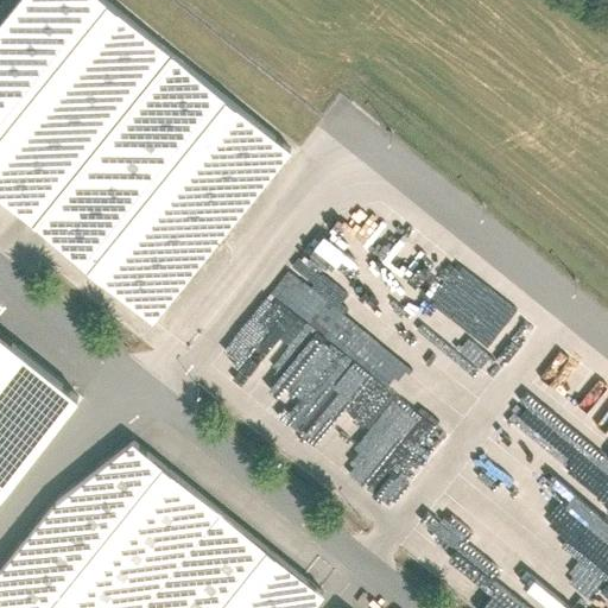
[(297,146),(115,0),(18,0),(0,23),(0,194),(157,320),(297,146)]
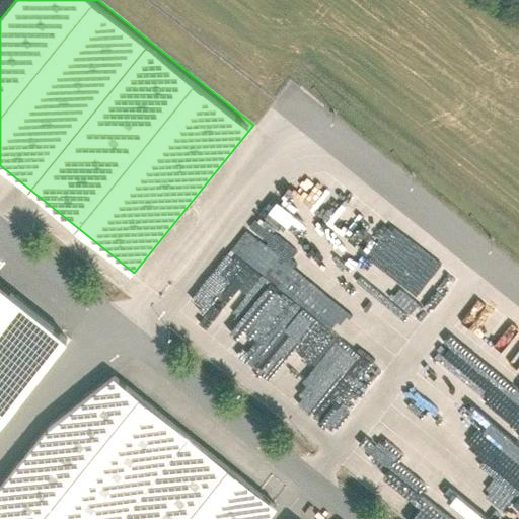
[(199,290),(191,309),(220,335),(233,341),(255,314),(294,330),(299,316),(311,304),(327,318),(358,330),(366,311),(369,308),(368,308),(369,306),(376,289),(363,278),(371,268),(353,260),(328,239),(331,232),(318,221),(324,209),(305,192),(296,189),(242,249),(237,247),(199,290)]
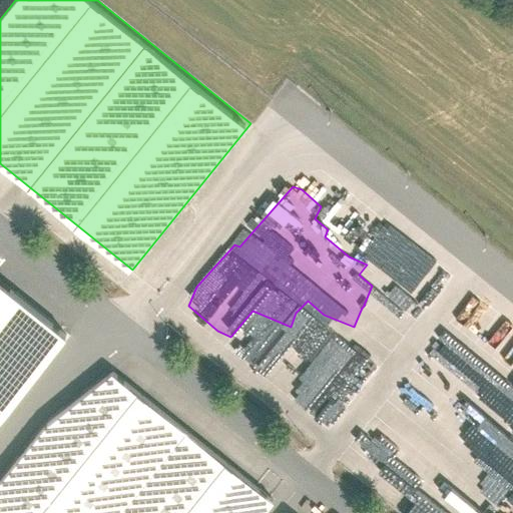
[(0,425),(74,334),(0,274),(0,425)]
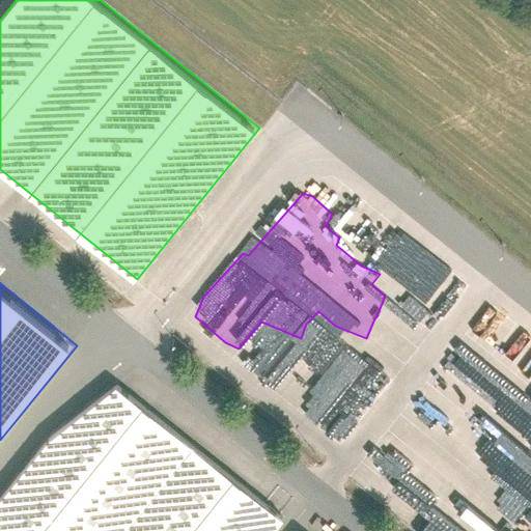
[(457,409),(445,424),(449,440),(447,452),(450,459),(448,471),(464,482),(462,494),(458,482),(453,490),(460,495),(453,496),(457,512),(452,508),(451,523),(470,518),(487,530),(516,530),(530,511),(530,374),(473,333),(448,366),(450,372),(473,389),(459,393),(464,407),(457,409)]
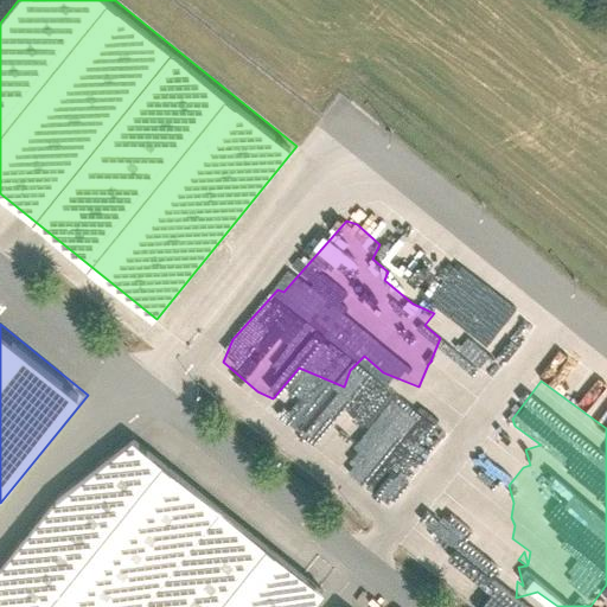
[(45,502),(0,560),(0,606),(300,606),(314,590),(125,439),(45,502)]
